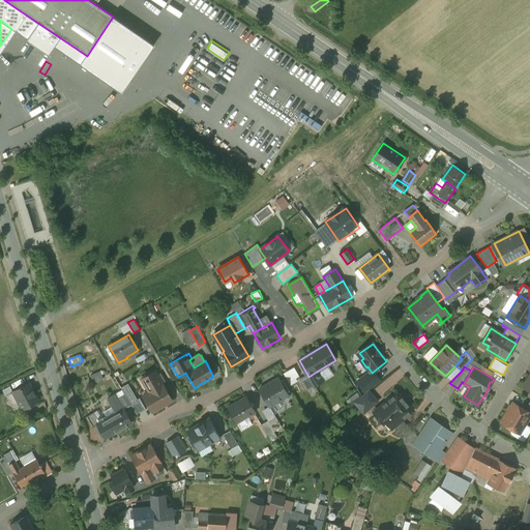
[(318,371),(308,377),(314,386),(324,381),(318,371)]
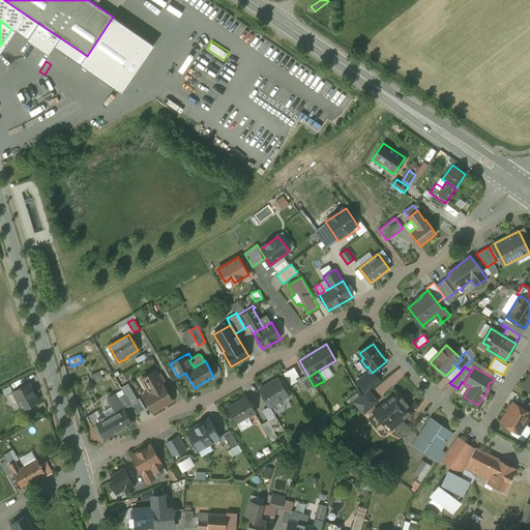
[(163,384),(155,372),(142,379),(149,392),(143,395),(152,412),(173,401),(168,392),(170,390),(167,385),(165,386),(163,384)]
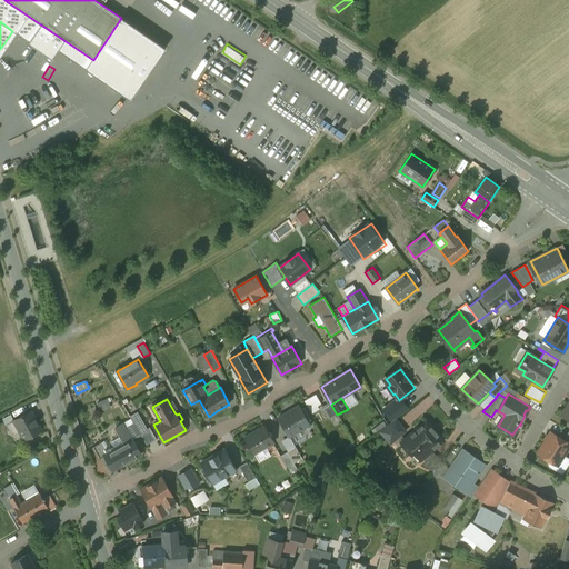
[(331,405),(330,402),(322,406),(330,419),(337,415),(331,405)]
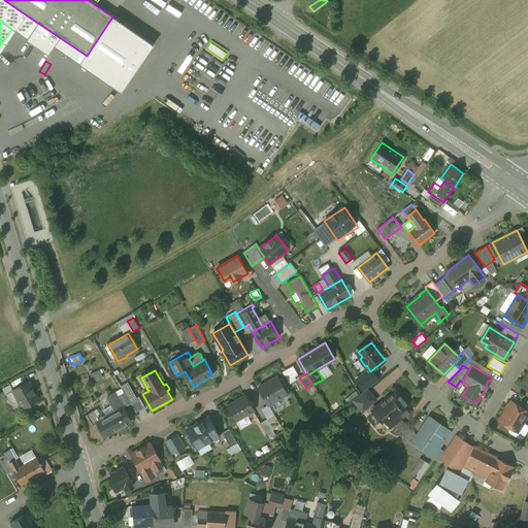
[(277,377),(266,384),(258,388),(268,405),(288,394),(277,376),(277,377)]
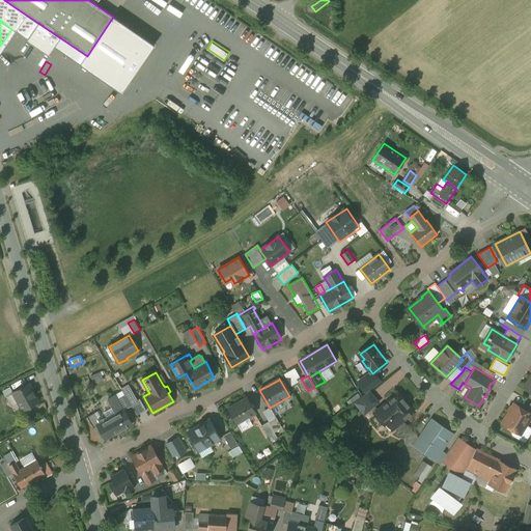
[(29,384),(14,392),(23,410),(38,401),(29,384)]
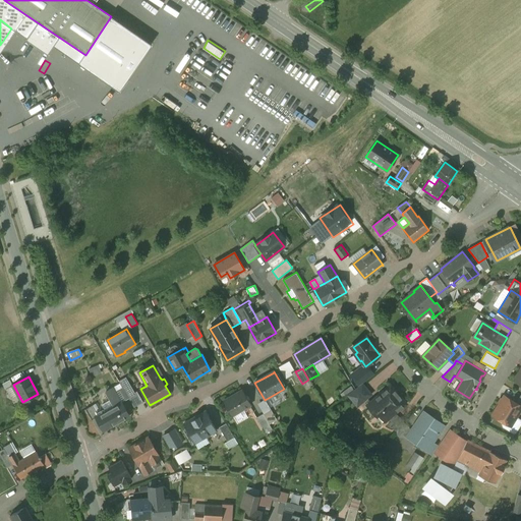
[(134,393),(126,377),(119,381),(134,407),(143,402),(137,391),(134,393)]
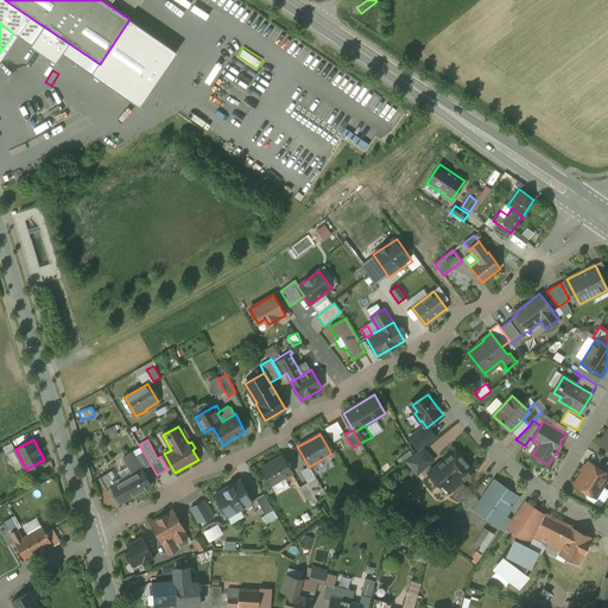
[(424,449),(406,462),(417,474),(434,461),(424,449)]
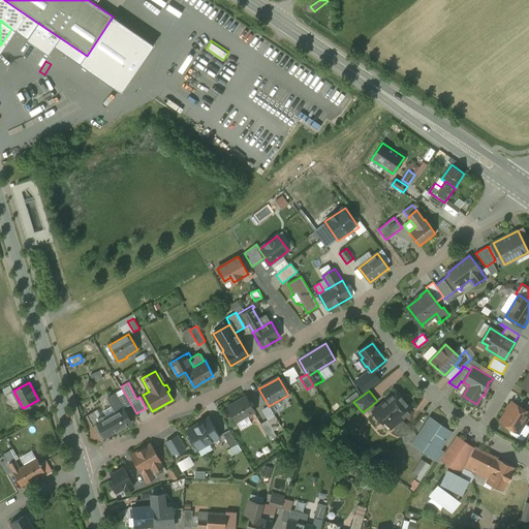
[(397,391),(373,411),(382,424),(391,416),(397,424),(401,421),(412,410),(397,391)]
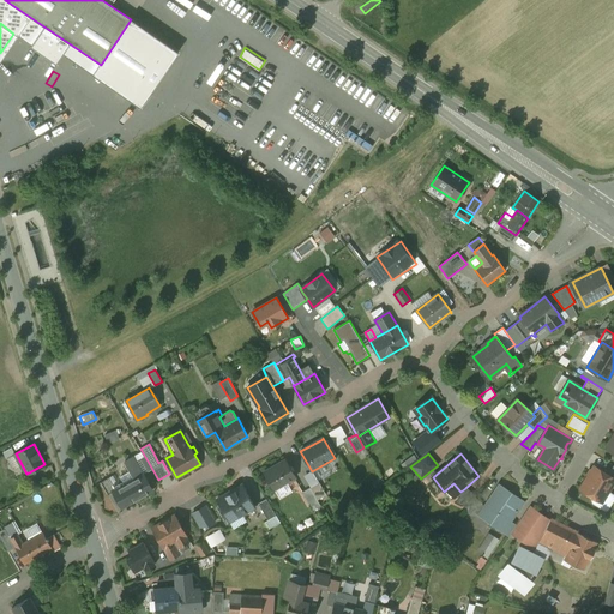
[(143,474),(133,458),(125,462),(134,479),(119,488),(124,498),(130,494),(134,501),(152,491),(143,474)]
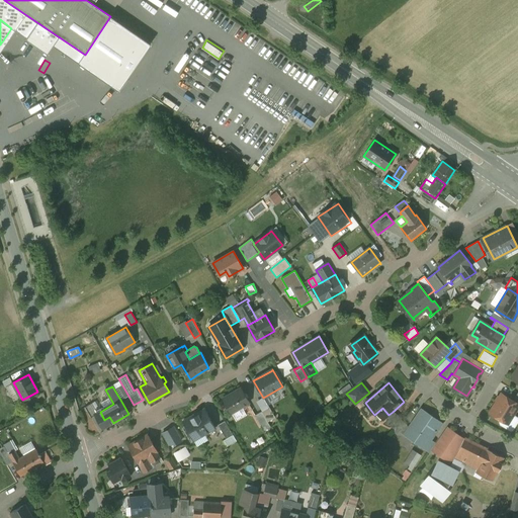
[(241,387),(223,399),(232,413),(250,403),(241,387)]
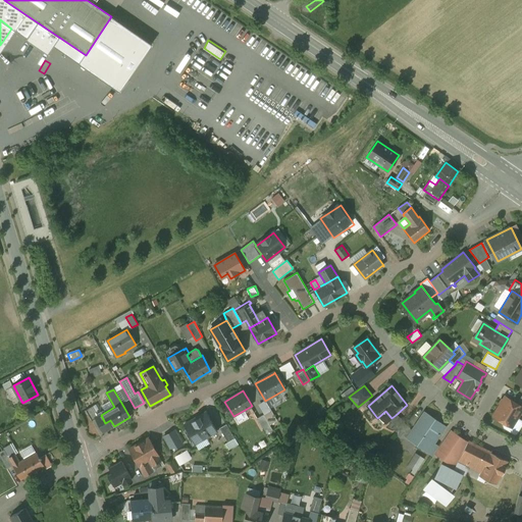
[(521,407),(517,404),(505,397),(493,416),(505,423),(512,427),(517,418),(521,410),(521,407)]
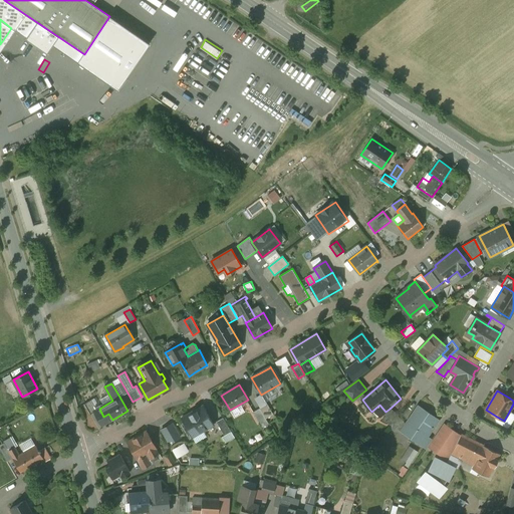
[(91,401),(84,404),(90,415),(96,411),(91,401)]
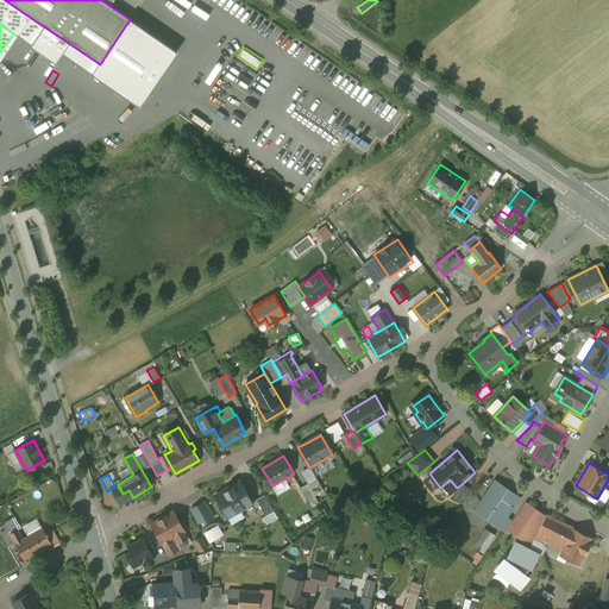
[(316,478),(308,484),(315,496),(324,491),(316,478)]
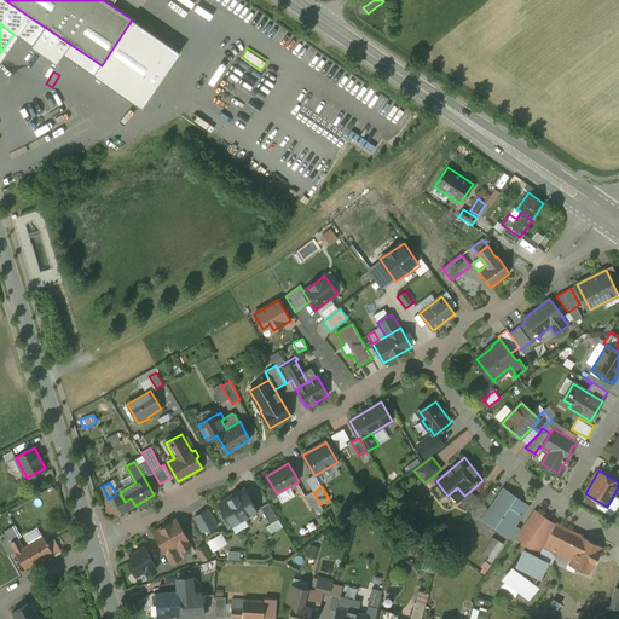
[(503,487),(482,519),(513,539),(520,528),(515,526),(528,505),(503,487)]
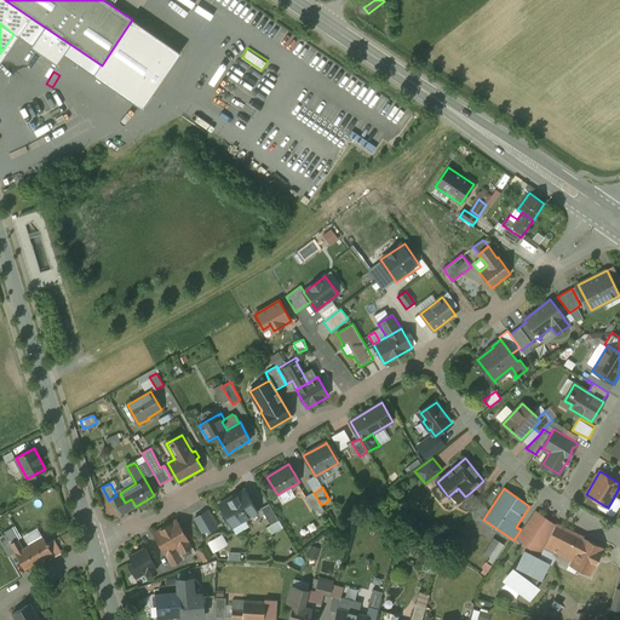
[(245,491),(230,499),(229,498),(219,504),(231,527),(258,511),(245,489),(245,491)]
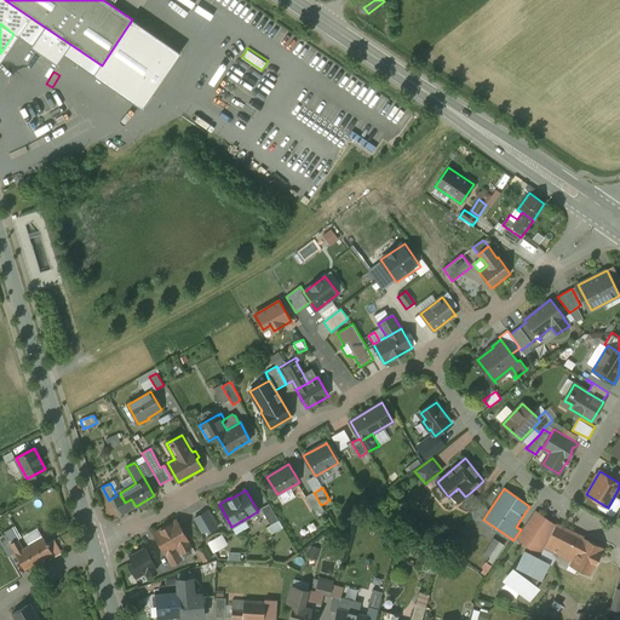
[(314,493),(305,498),(316,516),(325,511),(321,505),(314,493)]
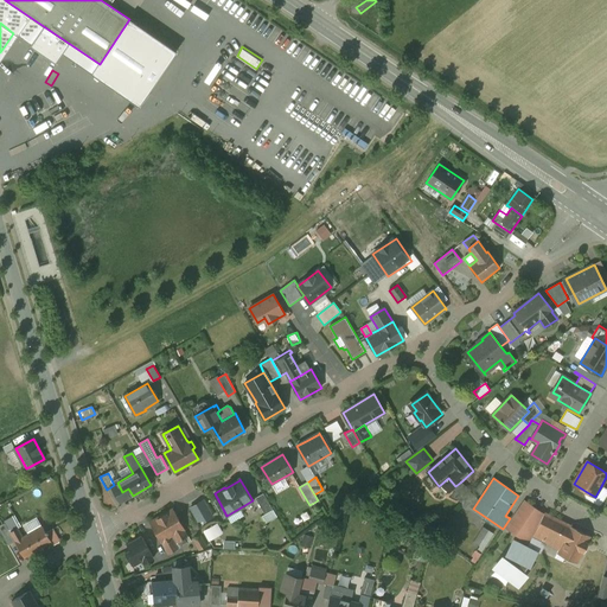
[(455,491),(453,494),(462,503),(472,493),(468,491),(470,490),(464,484),(455,491)]
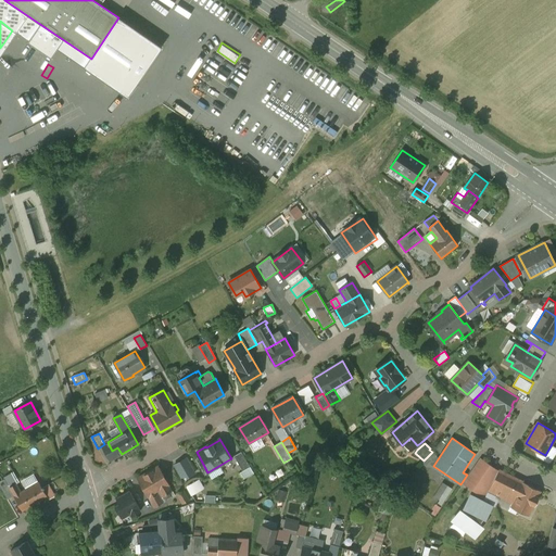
[(555,447),(551,445),(545,455),(538,451),(536,454),(536,456),(548,463),(551,463),(555,453),(555,447)]
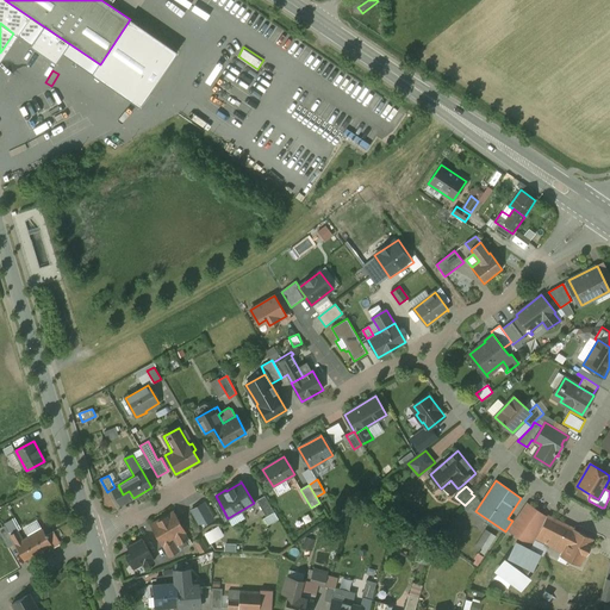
[(274,512),(265,496),(256,500),(266,517),(274,512)]
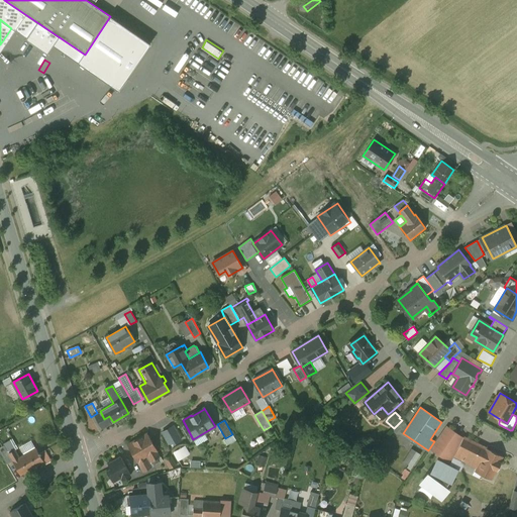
[(402,420),(394,428),(398,432),(406,424),(402,420)]
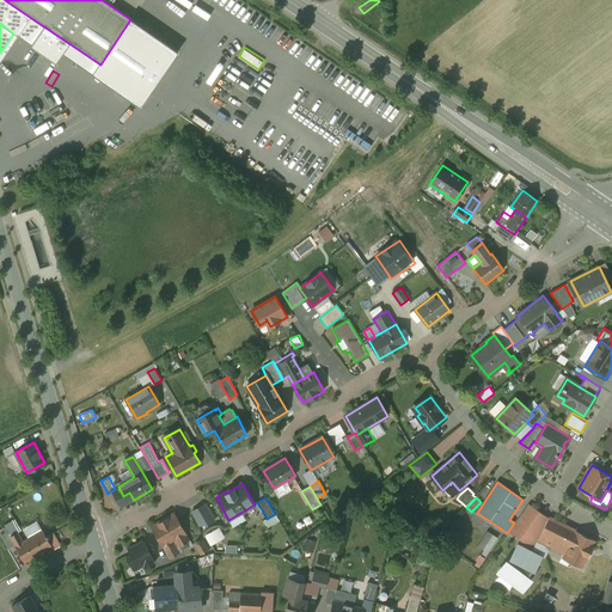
[(206,501),(191,509),(202,528),(216,520),(206,501)]
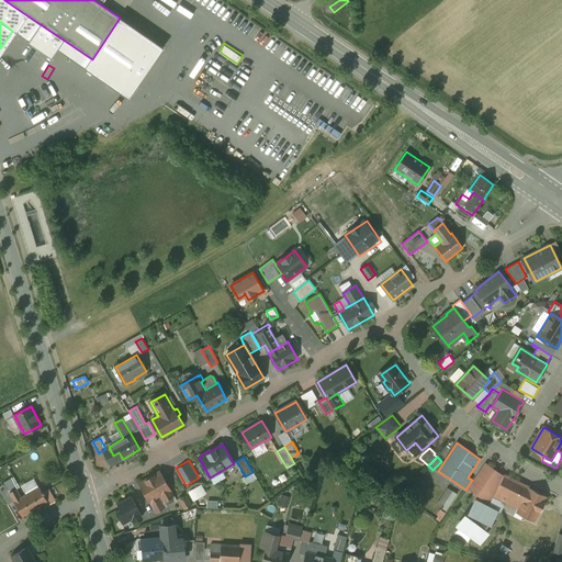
[(504,476),(486,463),(469,489),(490,504),(504,476)]
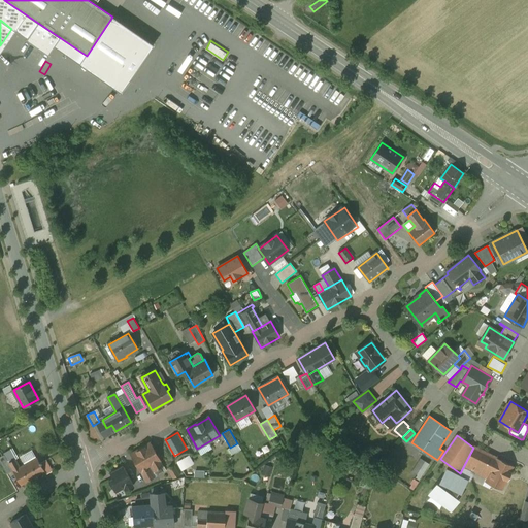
[(151,442),(131,454),(140,471),(152,465),(155,471),(164,466),(151,442)]
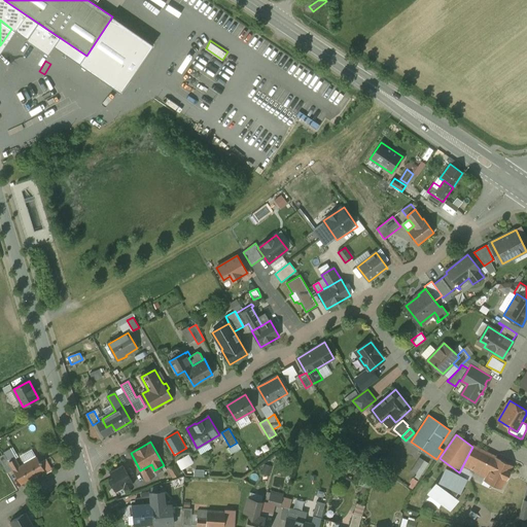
[(459,472),(459,475),(469,480),(473,470),(477,465),(476,465),(483,451),(472,446),(459,472)]
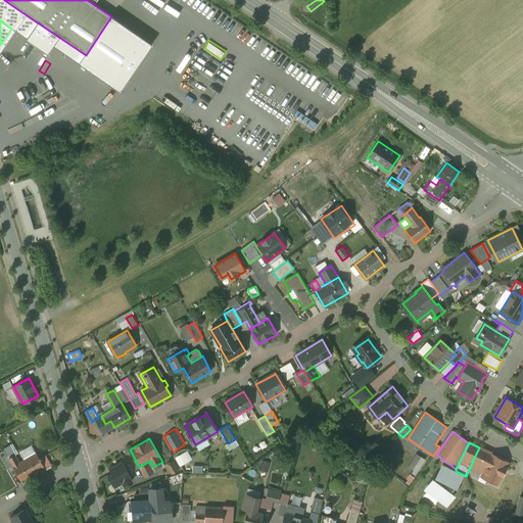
[(13,445),(4,450),(13,466),(19,463),(15,455),(18,453),(13,445)]
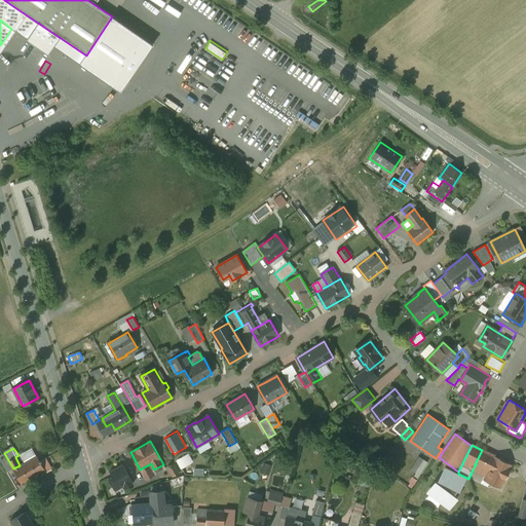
[(494,456),(482,450),(475,464),(476,464),(488,471),(494,456)]
